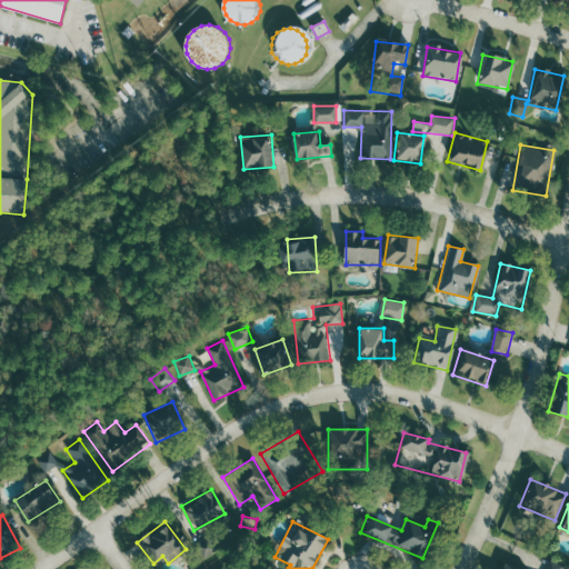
[(195,545),(203,559),(218,549),(209,536),(195,545)]
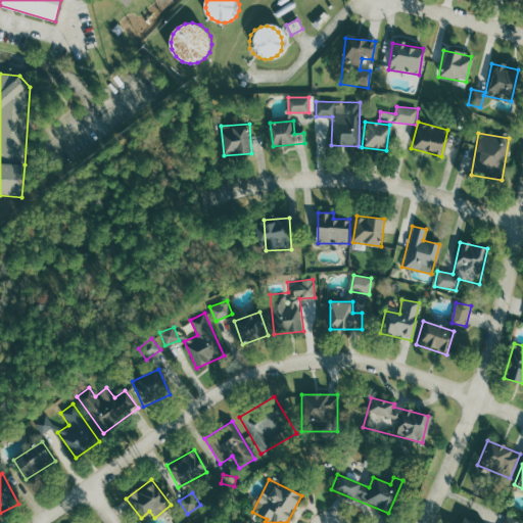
[(522,522),(522,521),(507,514),(502,522),(522,522)]
